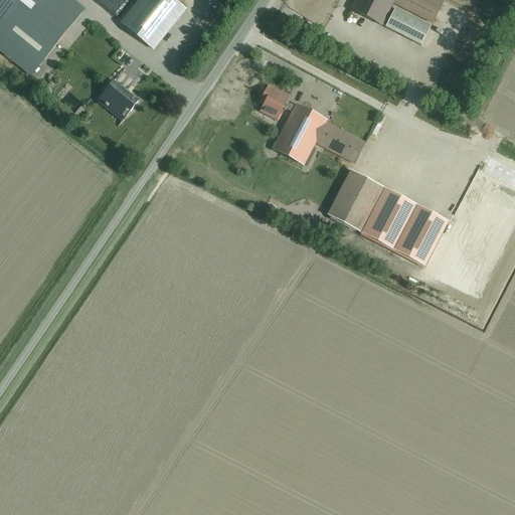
[(0,0),(0,49),(32,75),(82,12),(66,0),(0,0)]
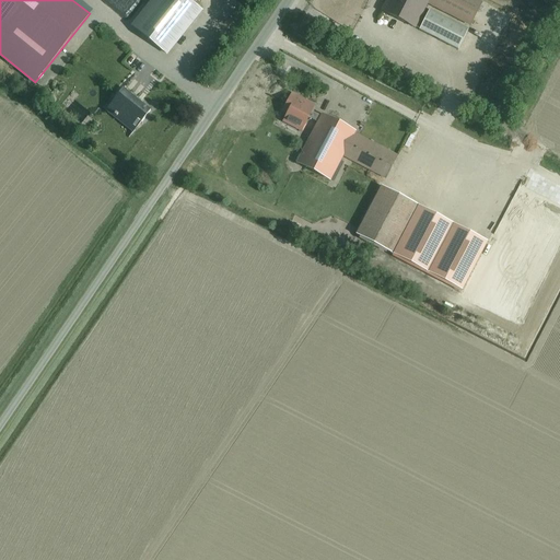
[(187,0),(162,0),(138,31),(167,54),(201,11),(187,0)]
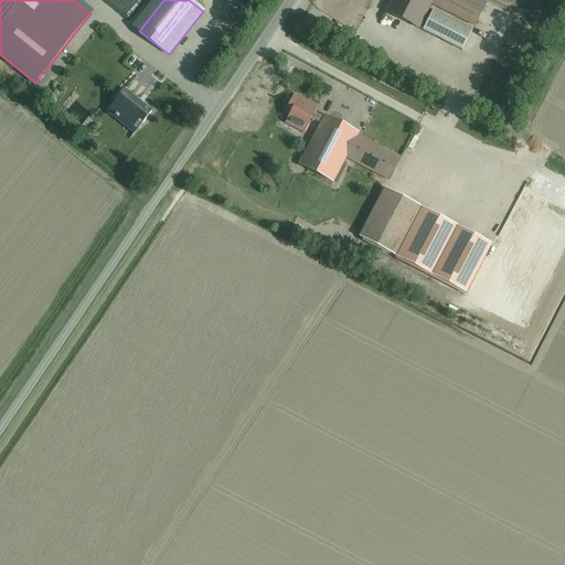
[(418,28),(432,3),(433,0),(390,0),(385,11),(418,28)]
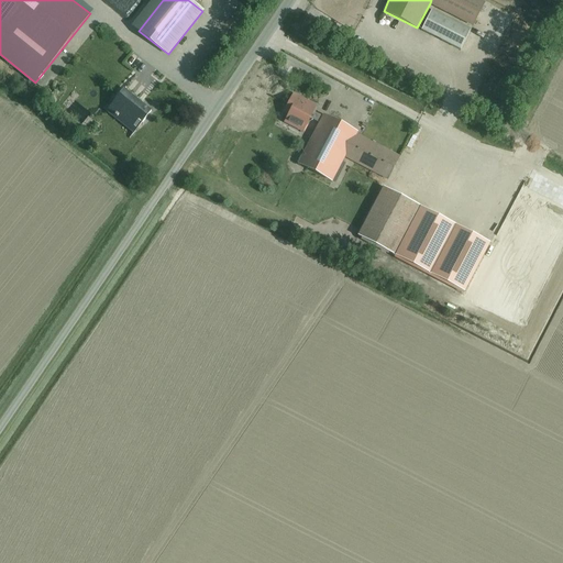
[(485,2),(479,0),(431,0),(430,3),(473,25),(485,2)]
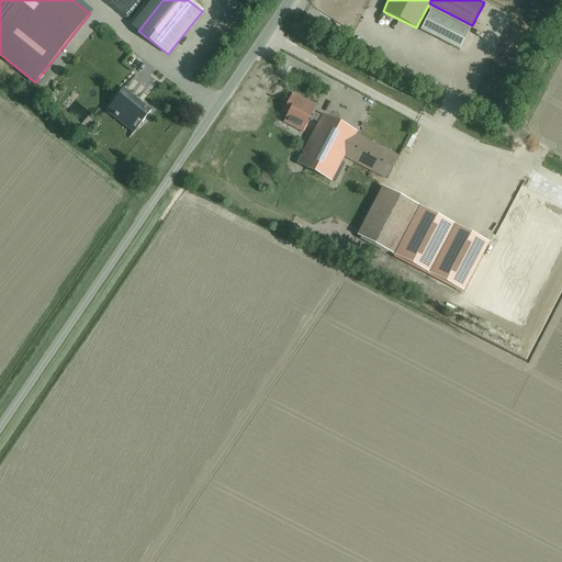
[(430,10),(420,30),(460,49),(470,30),(430,10)]
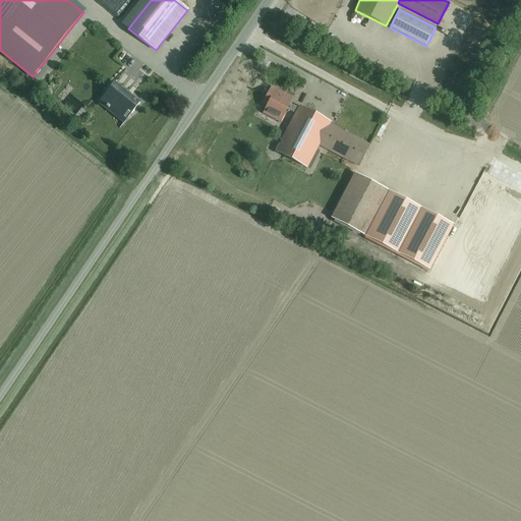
[(198,40),(205,30),(198,26),(192,36),(198,40)]
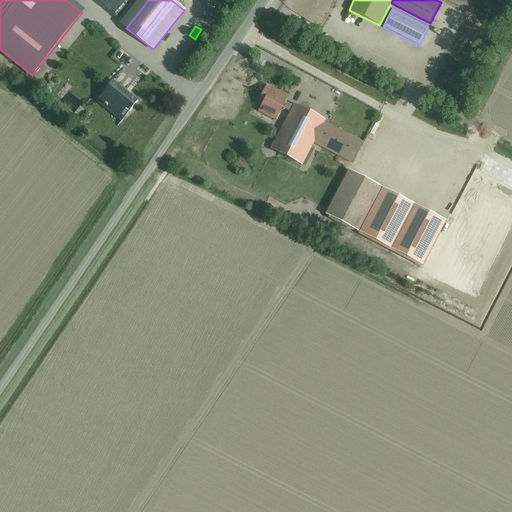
[(137,101),(113,81),(112,81),(104,91),(109,95),(103,103),(104,104),(104,105),(106,107),(107,106),(120,117),(126,109),(128,111),(117,126),(118,126),(137,101)]
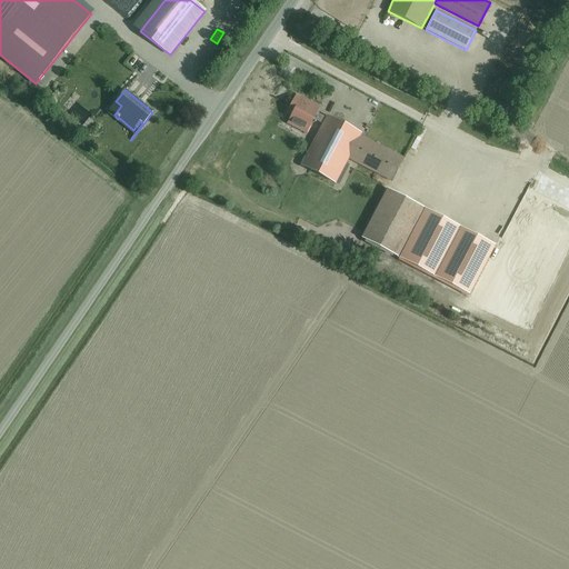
[(313,119),(317,113),(319,107),(297,95),(287,113),(292,116),(288,123),(306,133),(310,126),(313,119)]
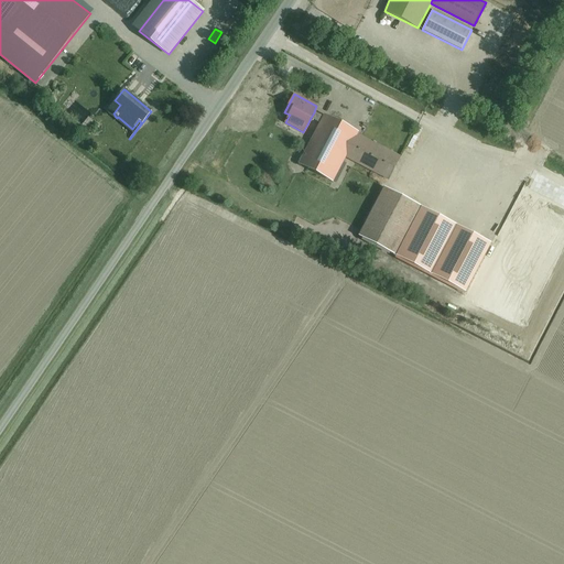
[(321,123),(299,164),(333,182),(345,156),(388,180),(400,156),(357,134),(358,132),(324,115),(323,117),(314,112),(311,118),(321,123)]
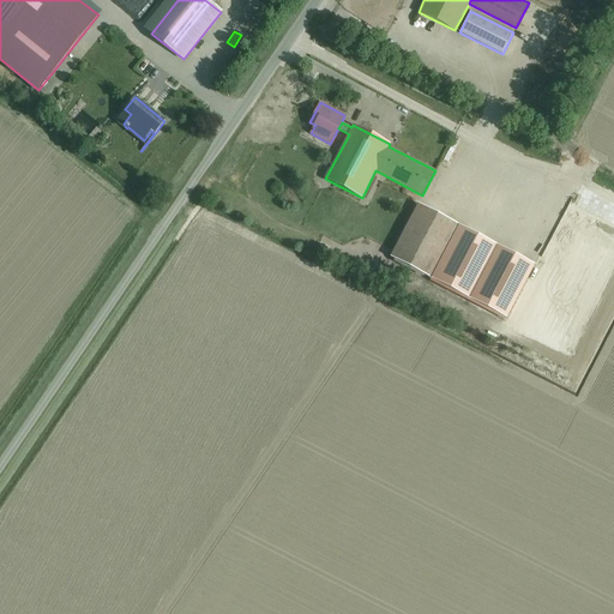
[(419,203),(392,253),(390,257),(429,277),(457,223),(419,203)]
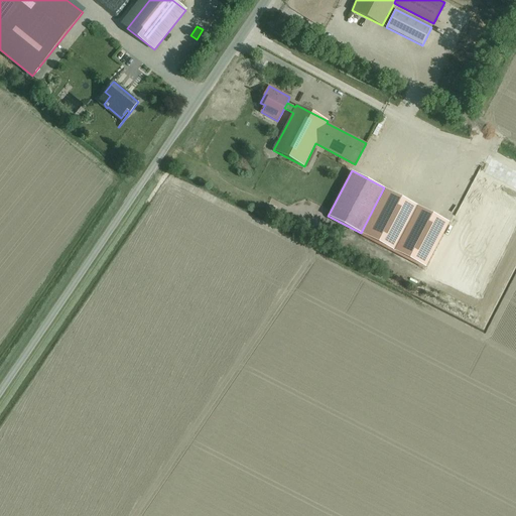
[(436,273),(476,293),(515,215),(515,200),(483,183),(436,273)]
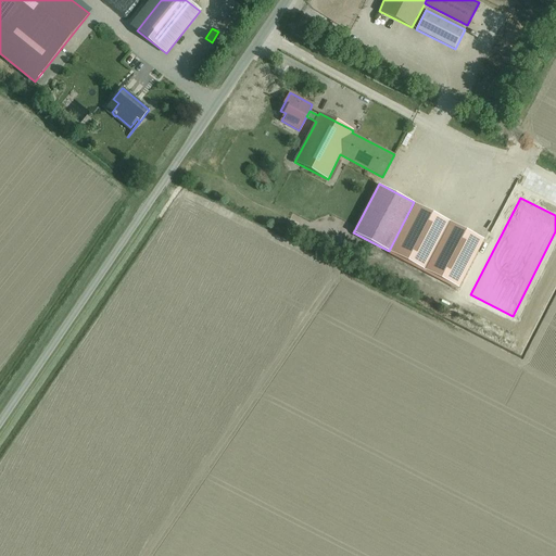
[(416,203),(390,252),(459,287),(484,239),(416,203)]
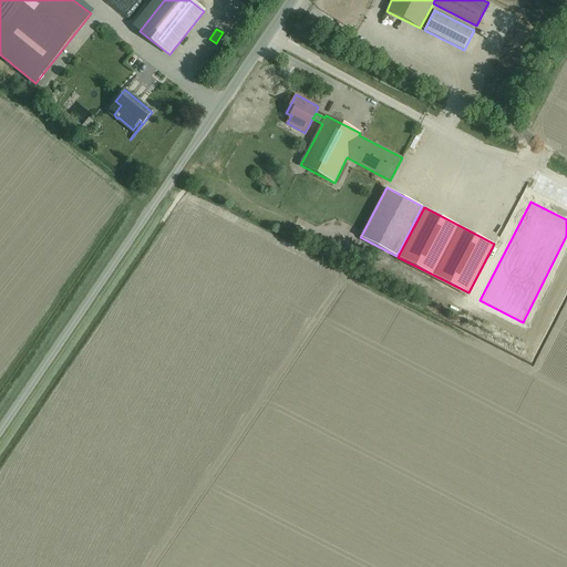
All buildings are outlined.
